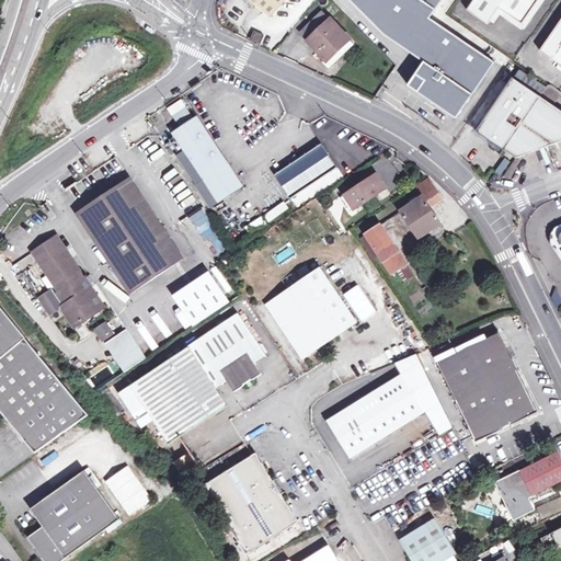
[(249,0),(263,12),(270,18),(286,0),(249,0)]
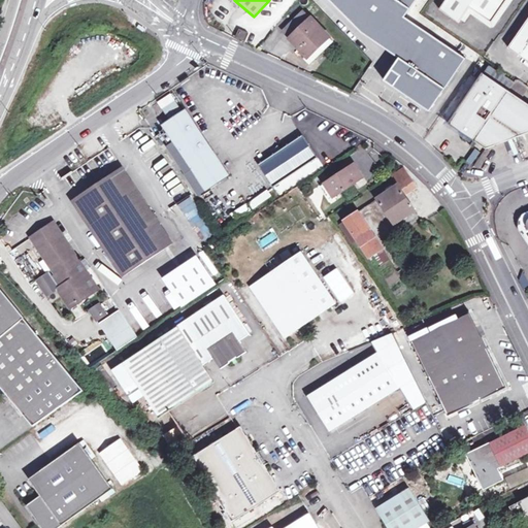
[(372,39),(393,53),(414,23),(403,17),(408,8),(396,0),(329,0),(361,32),(372,39)]
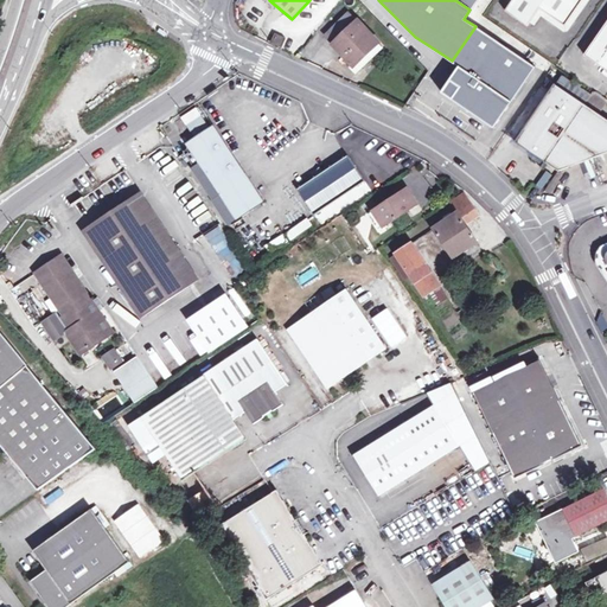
[(525,25),(528,21),(538,7),(564,24),(580,0),(511,0),(504,10),(525,25)]
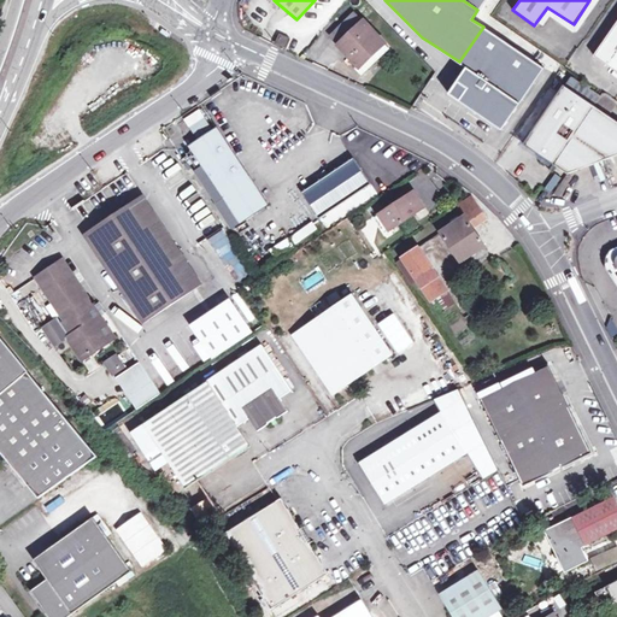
[(589,0),(574,24),(547,7),(536,22),(542,25),(548,16),(575,34),(598,0),(589,0)]
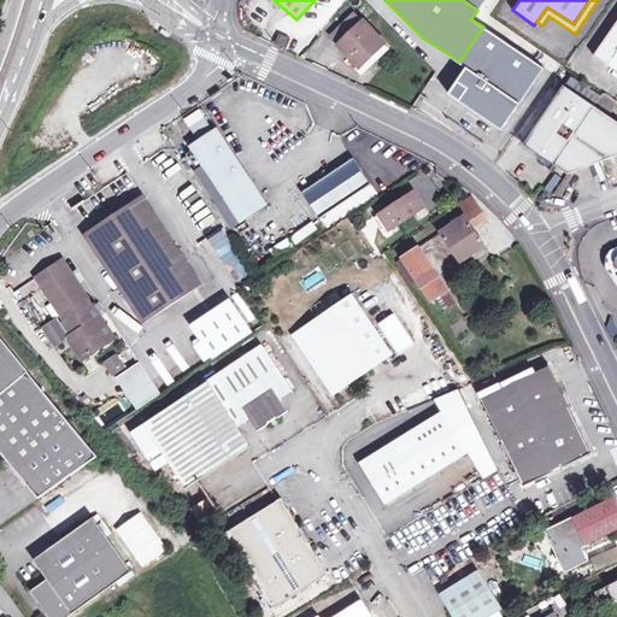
[(329,35),(338,45),(363,22),(353,12),(329,35)]
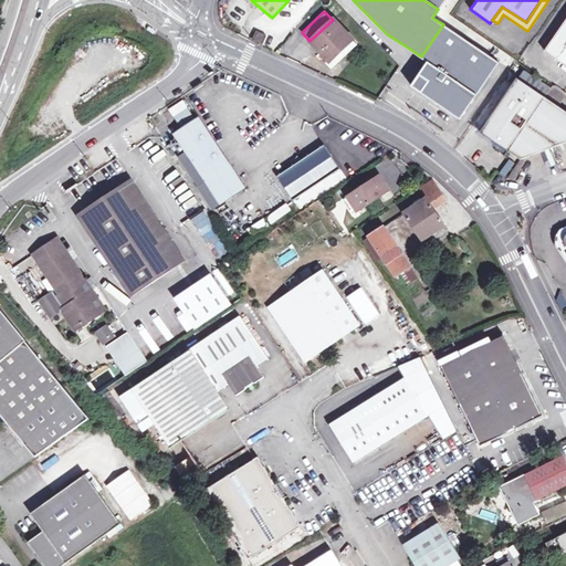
[(565,18),(544,51),(565,66),(565,18)]
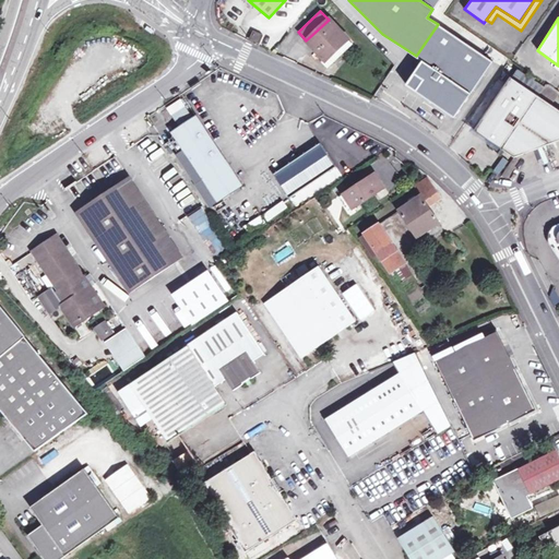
[(352,44),(329,20),(306,40),(306,42),(316,51),(313,55),(325,68),(352,44)]
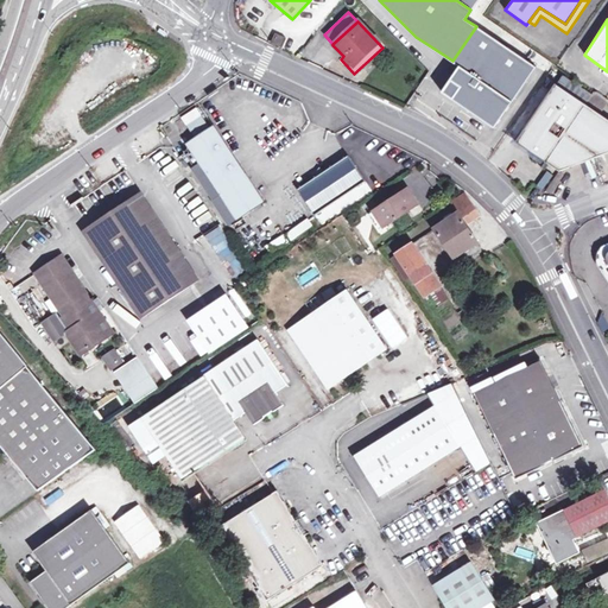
[(476,26),(453,61),(460,67),(443,93),(494,127),(536,67),(483,31),(476,26)]
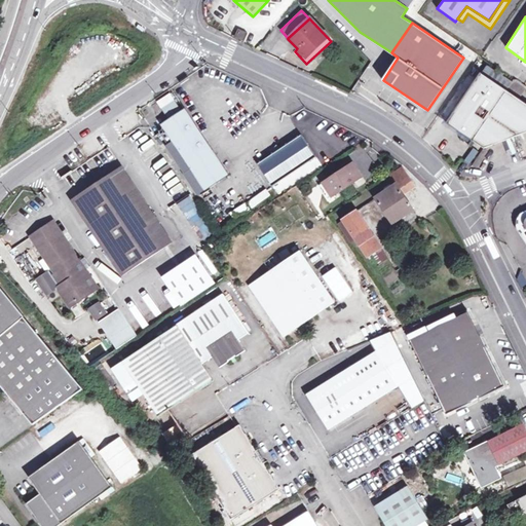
[(247,33),(239,30),(238,30),(234,38),(242,42),(243,42),(243,41),(247,35),(247,33)]
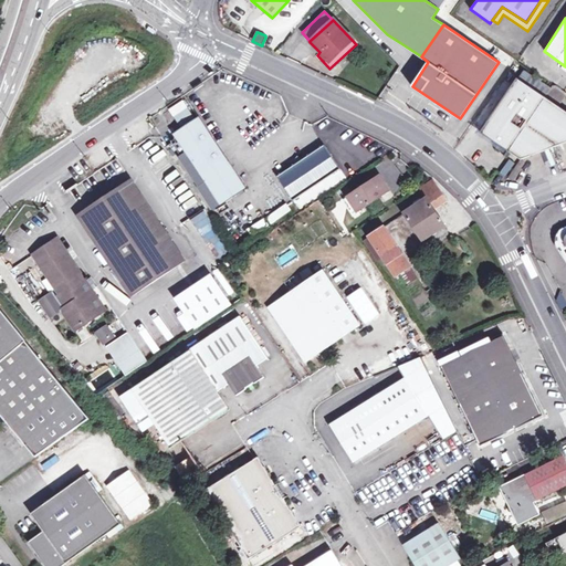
[(565,142),(565,112),(517,79),(481,130),(521,158),(565,142)]
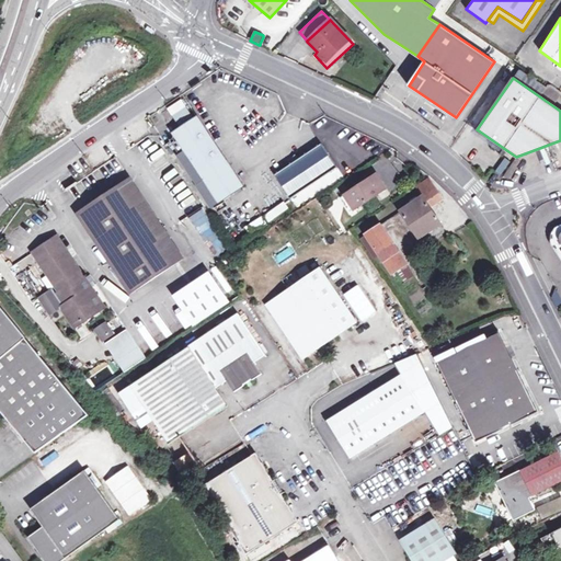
[(178,125),(192,117),(182,100),(169,107),(178,125)]
